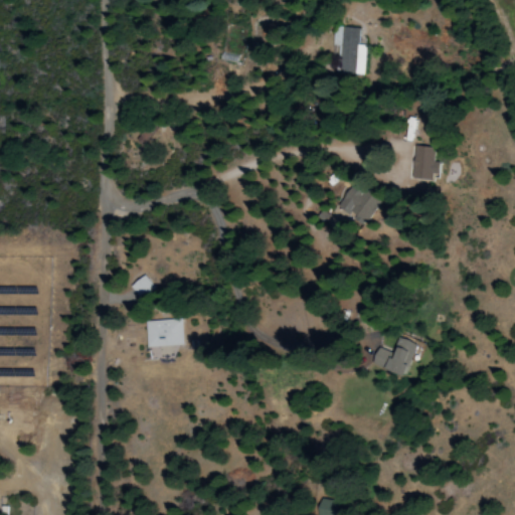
[(359,28),(332,27),(331,46),(336,46),(335,74),(364,75),(365,46),(358,45),(359,28)]
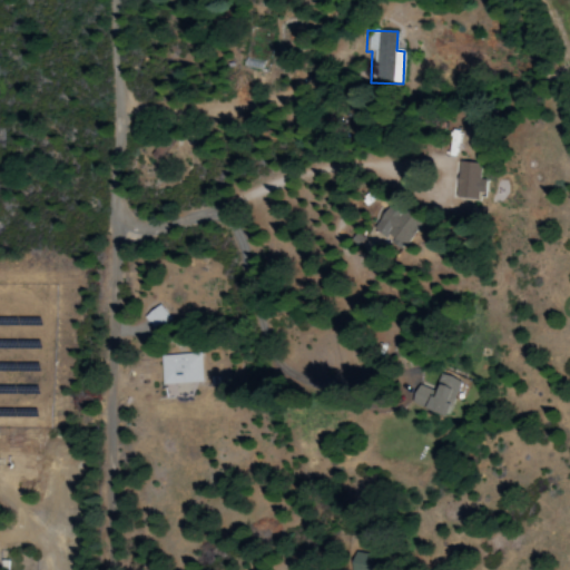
[(453,197),(481,202),(483,180),(480,179),(481,165),(459,161),(453,197)]
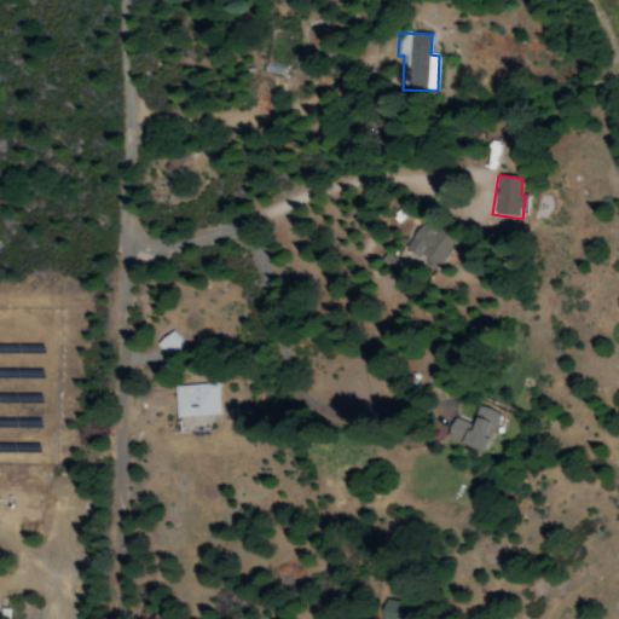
[(437,272),(455,246),(421,223),(403,249),(437,272)]
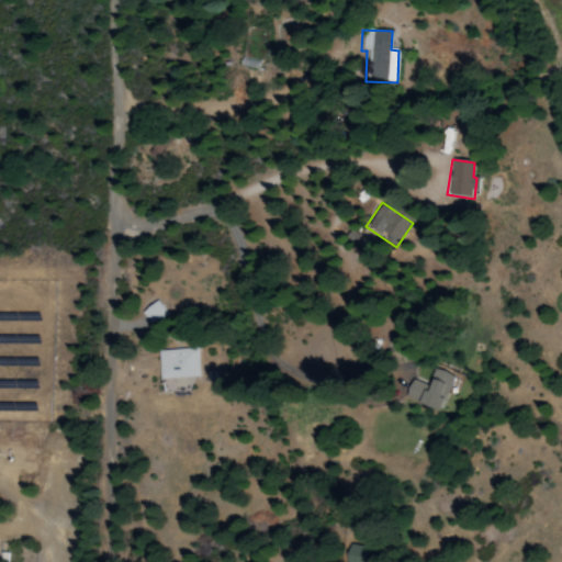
[(149,327),(166,316),(157,301),(139,312),(149,327)]
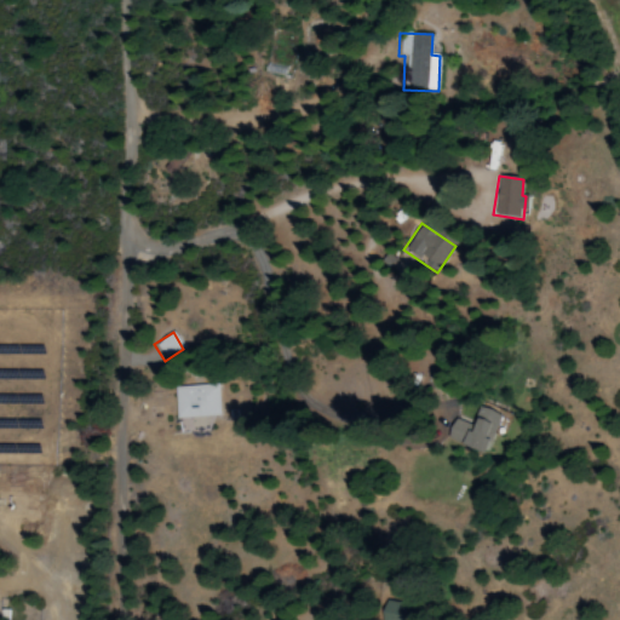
[(217,385),(173,386),(173,419),(218,418),(217,385)]
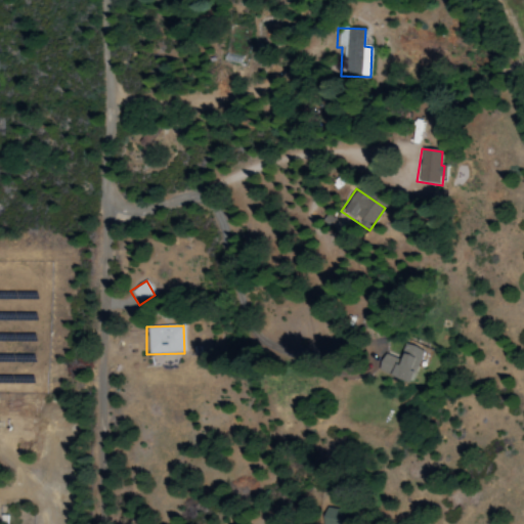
[(409,384),(422,350),(404,344),(398,359),(383,354),(377,373),(409,384)]
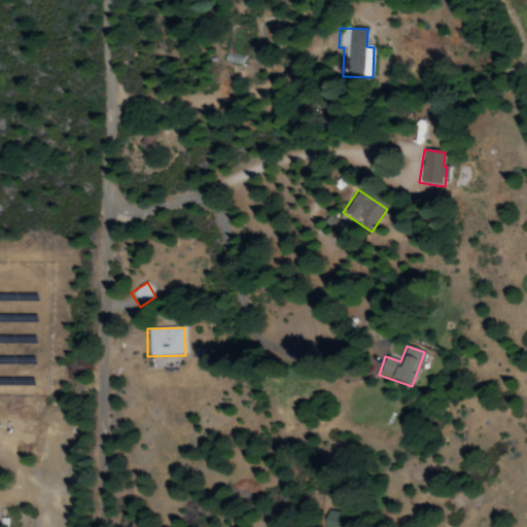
[(346,526),(345,512),(323,512),(323,526),(346,526)]
